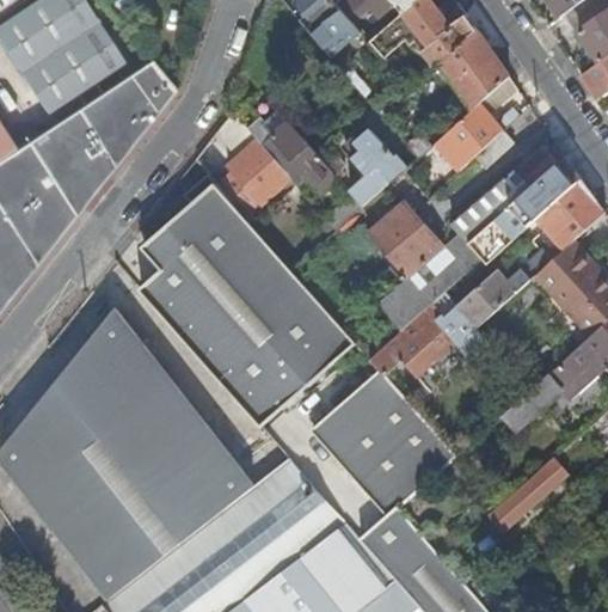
[(122,62),(81,0),(36,0),(0,23),(0,44),(44,112),(122,62)]
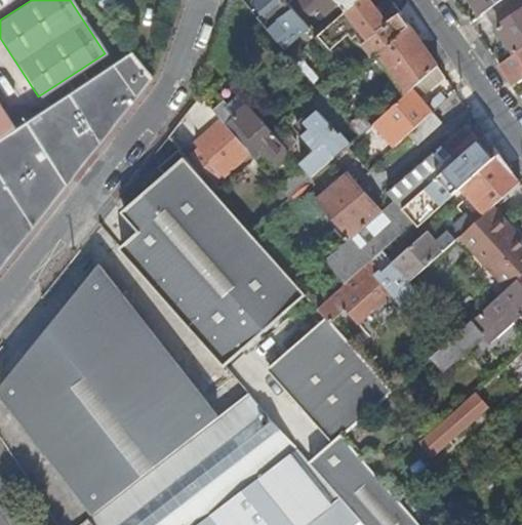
[(287,32),(302,18),(285,0),(256,0),(253,3),(268,19),(273,14),(287,32)]
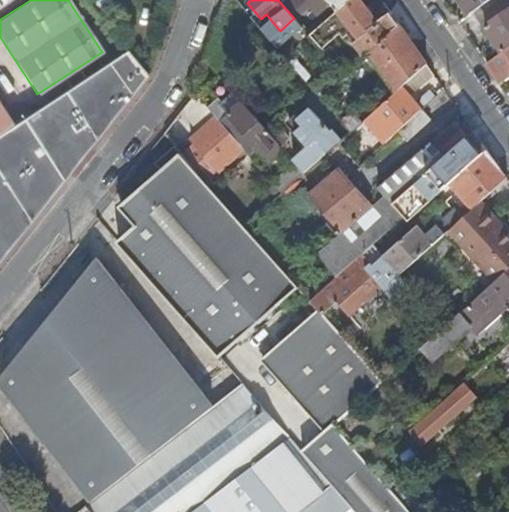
[(309,7),(313,13),(320,7),(325,12),(332,5),(327,0),(282,0),(282,1),(297,18),(309,7)]
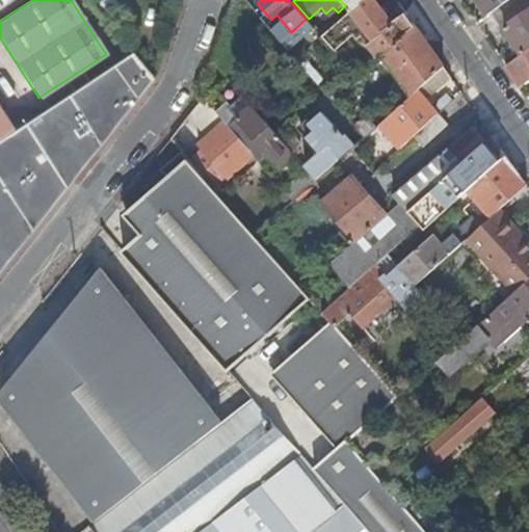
[(391,24),(372,0),(363,0),(350,11),(336,24),(321,36),(335,52),(351,36),(358,31),(361,35),(377,57),(381,53),(382,54),(415,26),(404,12),(391,24)]
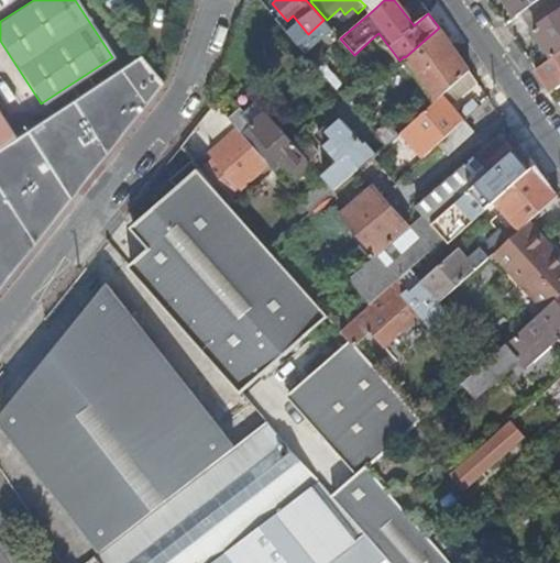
[(360,0),(365,6),(371,12),(384,0),(360,0)]
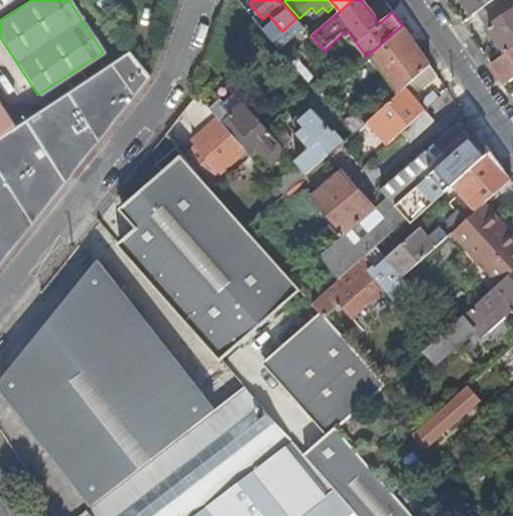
[(460,0),(471,15),(477,11),(492,0),(460,0)]
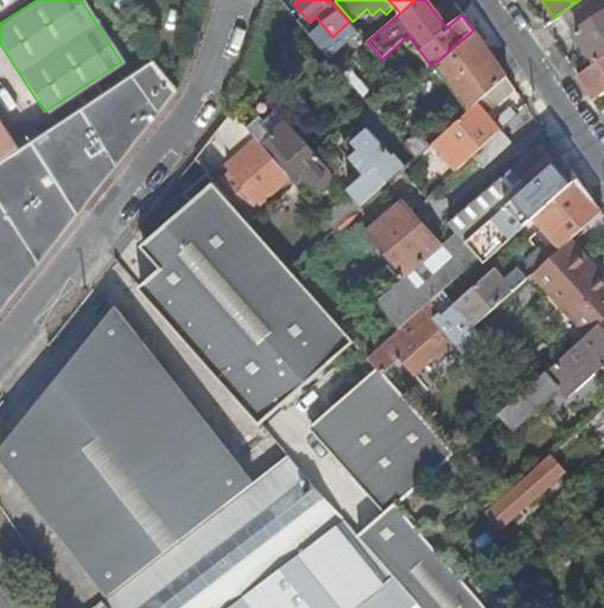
[(603,4),(603,0),(579,0),(561,13),(572,27),(603,4)]
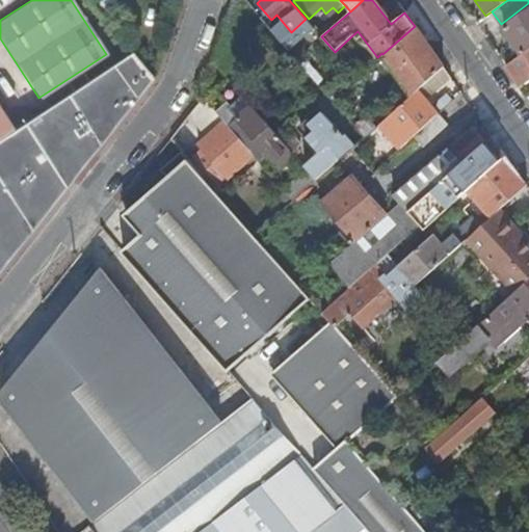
[(333,7),(325,14),(336,24),(350,11),(345,5),(338,12),(333,7)]
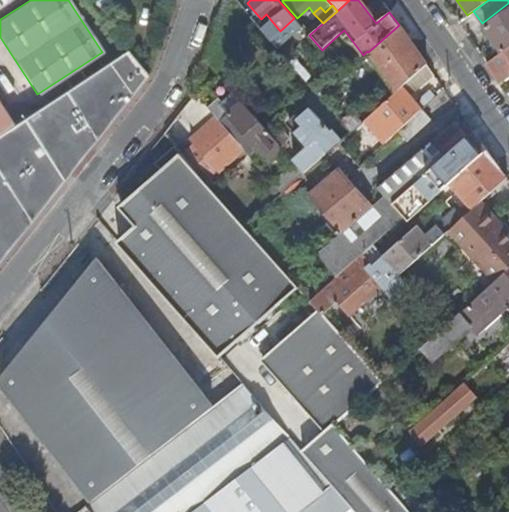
[(508,9),(484,27),(502,51),(508,46),(508,9)]
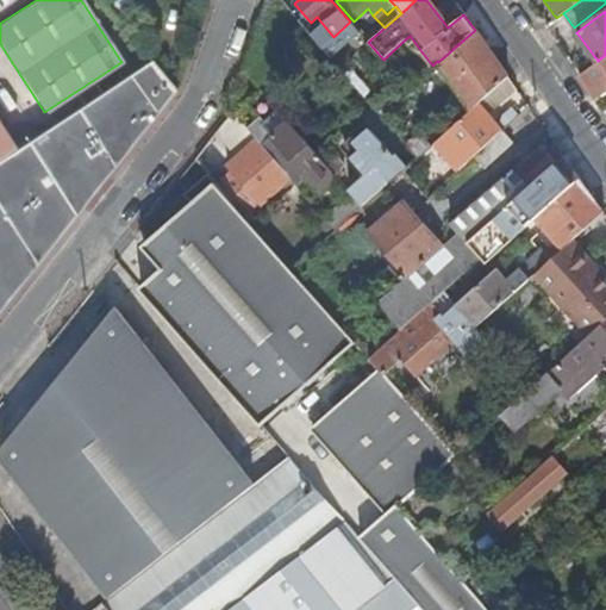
[(450,80),(469,110),(476,104),(506,76),(479,36),(475,30),(438,62),(450,80)]
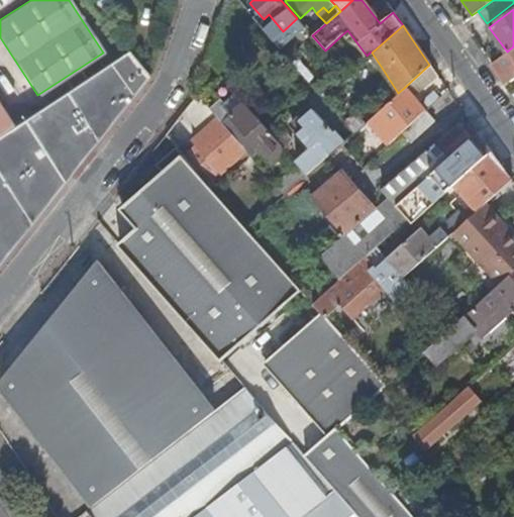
[(344,38),(350,34),(347,30),(341,35),(344,38)]
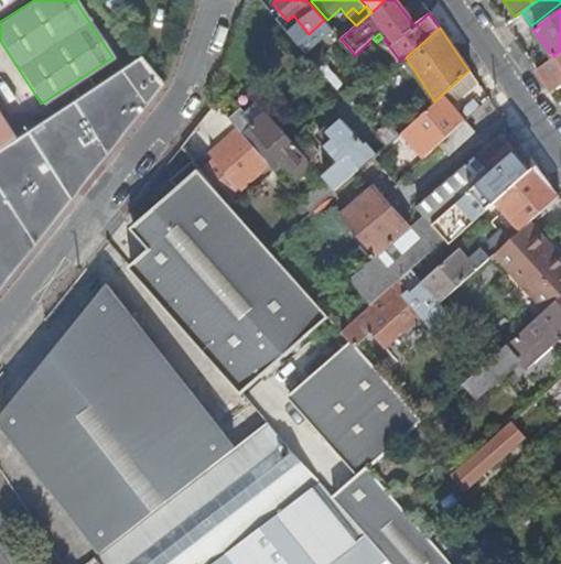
[(560,77),(560,51),(553,56),(535,69),(548,87),(560,77)]
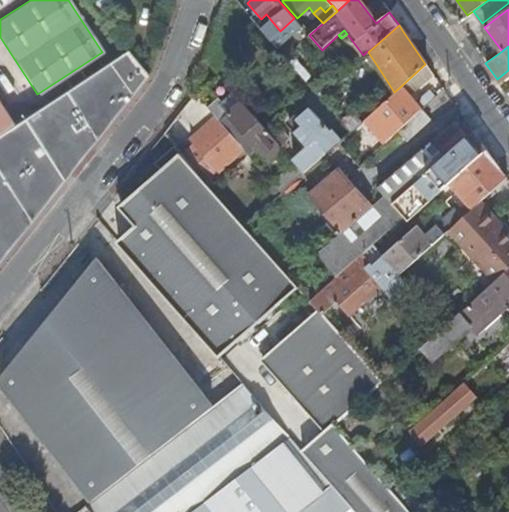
[(208,47),(203,59),(214,71),(215,72),(220,60),(208,47)]
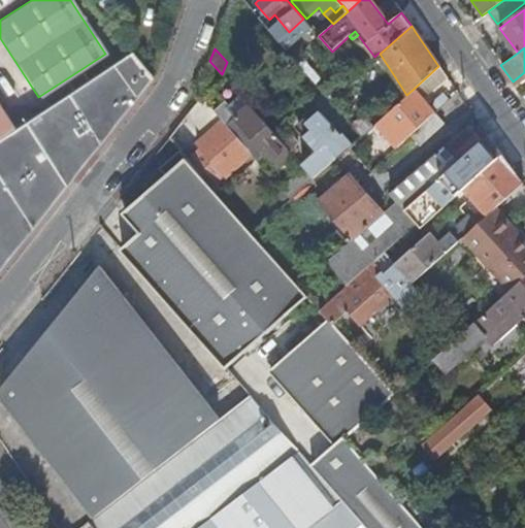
[(126,53),(9,129),(0,134),(0,261),(148,78),(126,53)]
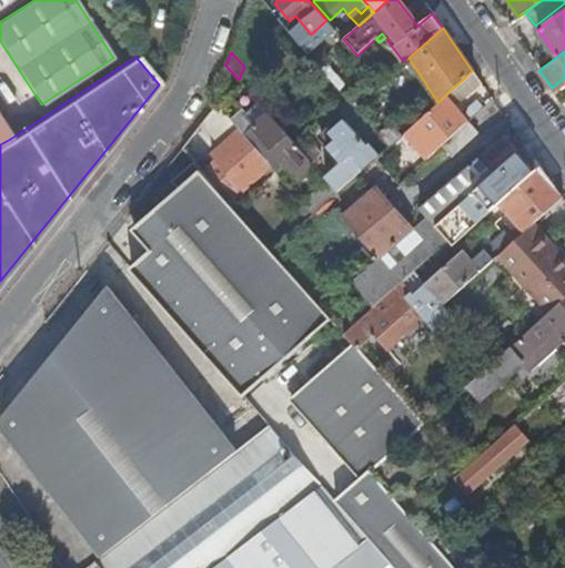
[(414,79),(420,74),(409,58),(407,57),(403,61),(414,79)]
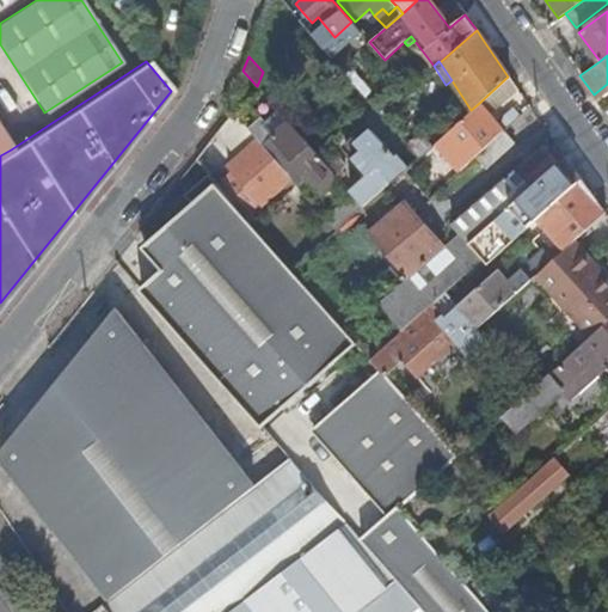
[(478,104),(487,115),(517,90),(508,77),(478,104)]
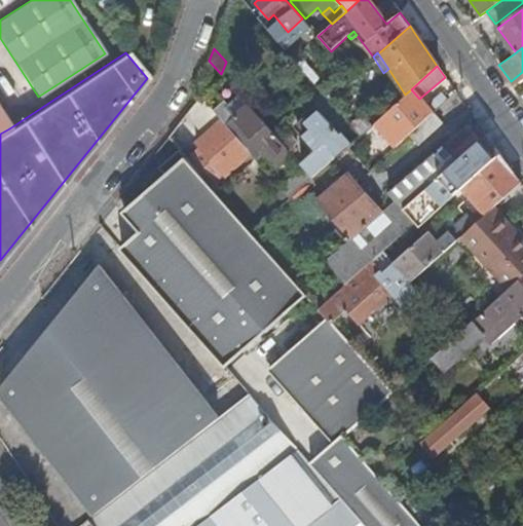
[(209,83),(237,114),(248,105),(236,92),(221,74),(220,73),(209,83)]
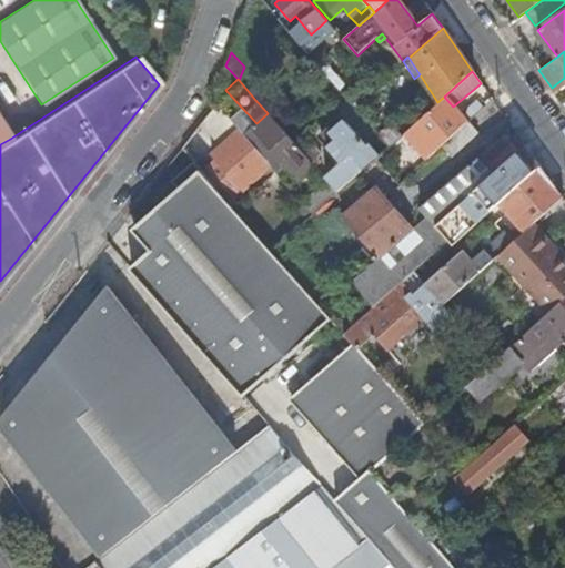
[(411,127),(433,151),(440,146),(467,121),(453,107),(444,97),(437,102),(411,127)]
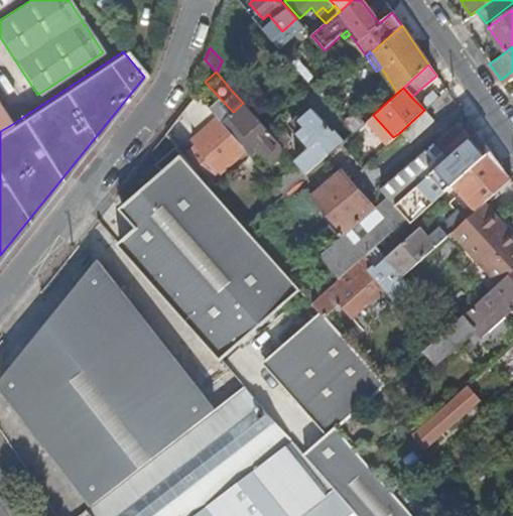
[(185,132),(210,110),(197,94),(190,101),(174,120),(185,132)]
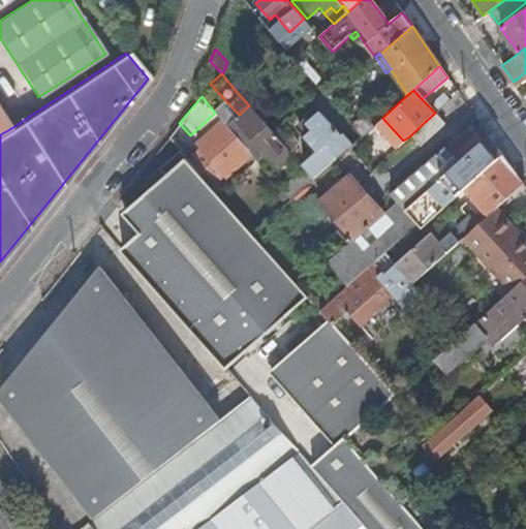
[(339,133),(332,125),(329,122),(335,117),(337,115),(326,102),(305,121),(307,124),(337,158),(348,148),(362,136),(354,128),(343,138),(338,134),(339,133)]
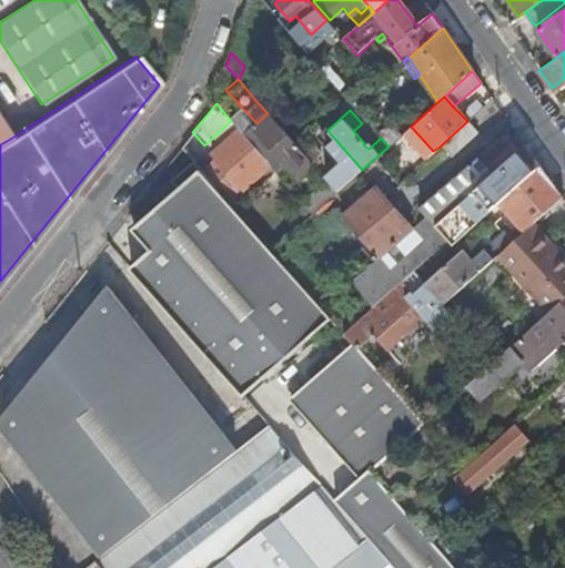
[(268,113),(256,123),(251,128),(252,128),(285,168),(295,179),(312,164),(295,144),(268,113)]
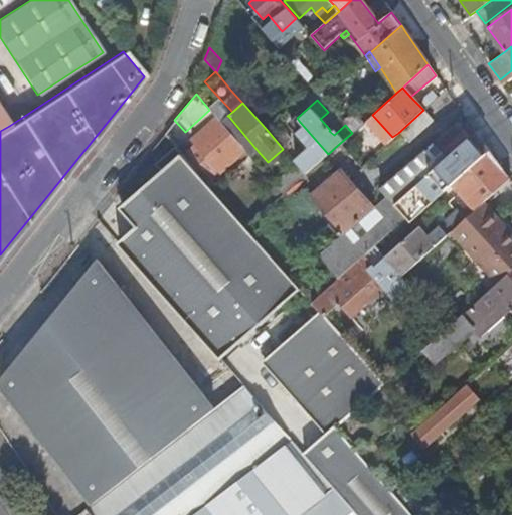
[(433,120),(423,110),(398,133),(406,142),(433,120)]
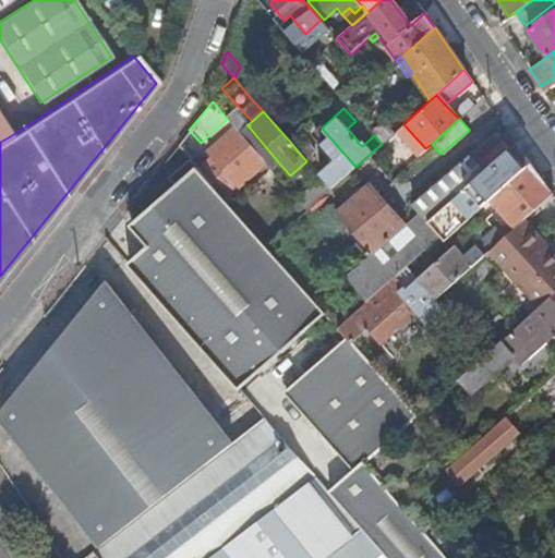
[(0,142),(10,136),(0,122),(0,142)]
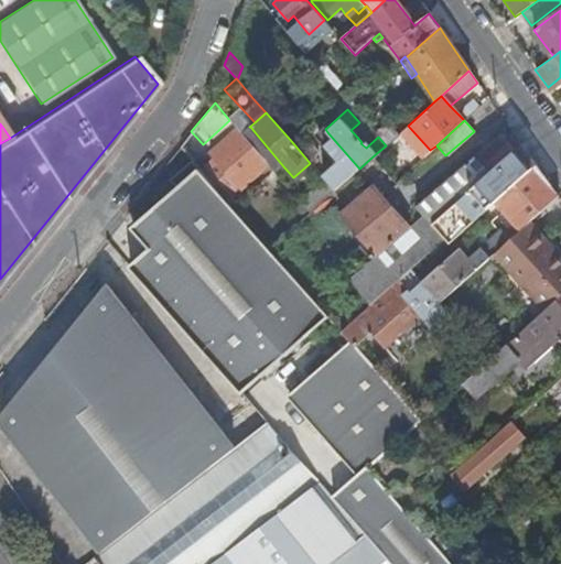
[(351,130),(354,133),(359,128),(357,125),(351,130)]
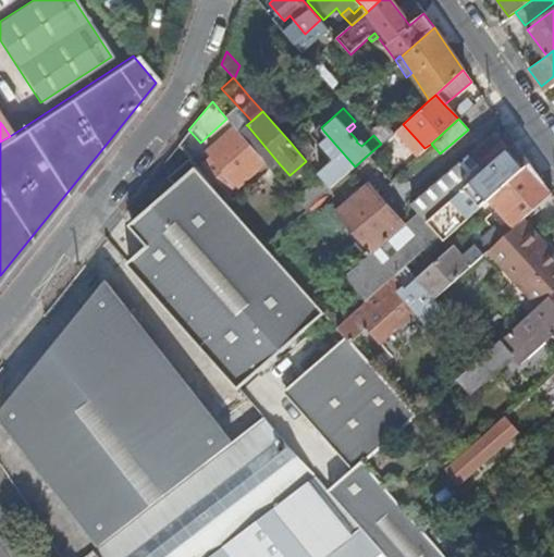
[(384,124),(372,134),(373,135),(381,144),(392,133),(384,124)]
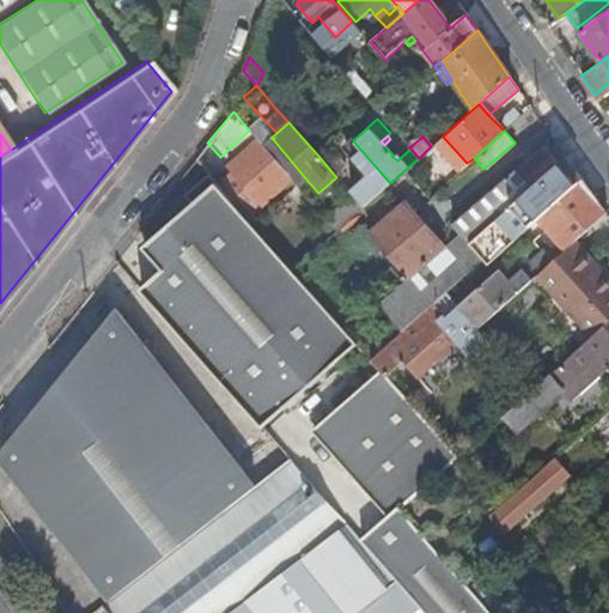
[(272,138),(262,146),(292,180),(299,188),(308,181),(272,138)]
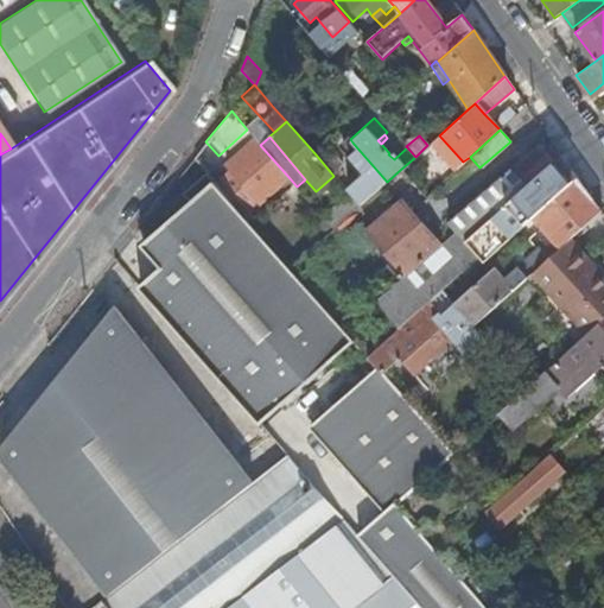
[(223,166),(234,178),(240,185),(258,206),(290,178),(260,145),(254,138),(223,166)]
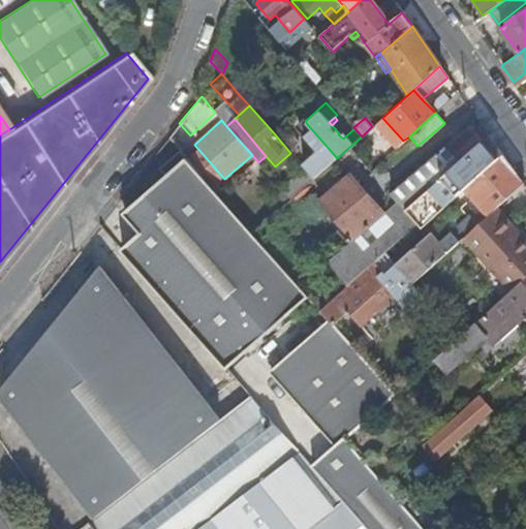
[(444,147),(443,146),(389,193),(395,200),(403,211),(458,162),(456,160),(480,139),(470,129),(474,125),(471,122),(444,147)]
